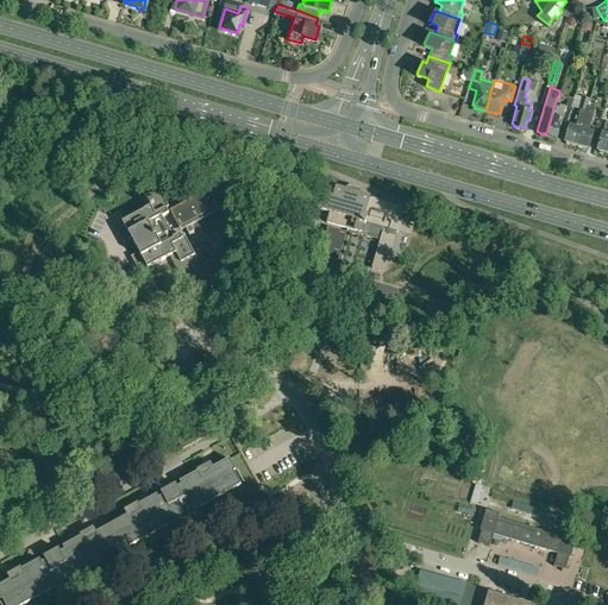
[(580,106),(584,108),(585,104),(588,96),(581,94),(578,106),(580,106)]
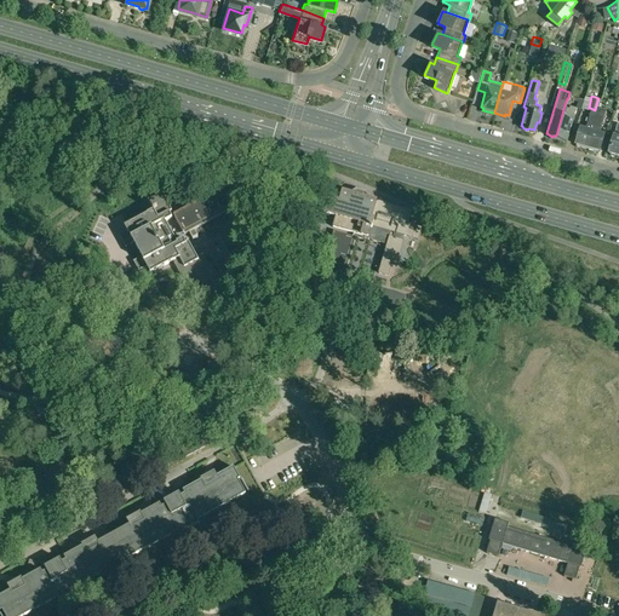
[(568,107),(565,105),(556,136),(557,137),(559,138),(562,139),(563,138),(566,139),(572,115),(574,107),(569,104),(568,107)]
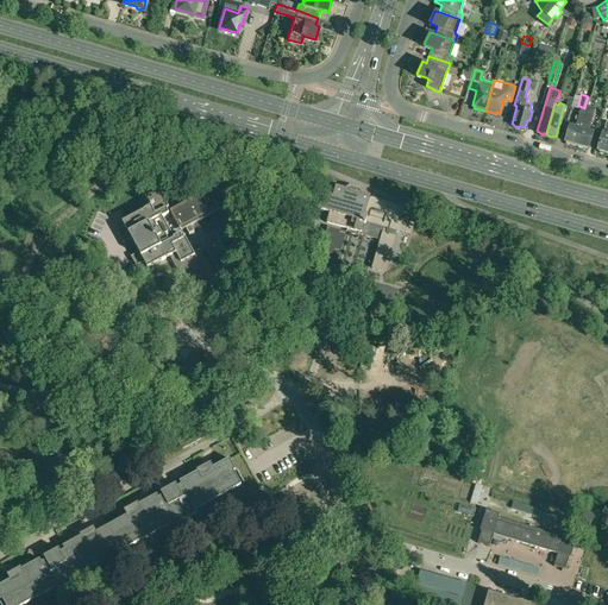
[(575,142),(576,143),(584,113),(587,104),(585,104),(584,108),(580,106),(575,125),(569,123),(564,139),(570,140),(570,142),(574,143),(575,142)]
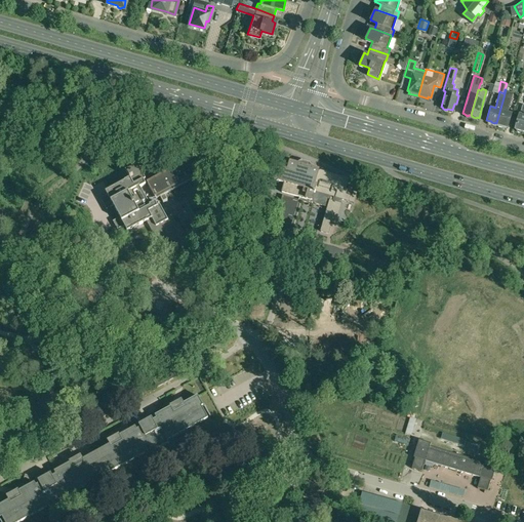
[(504,97),(496,123),(497,123),(497,124),(500,125),(501,124),(507,125),(511,112),(507,111),(510,99),(512,91),(506,89),(504,97)]
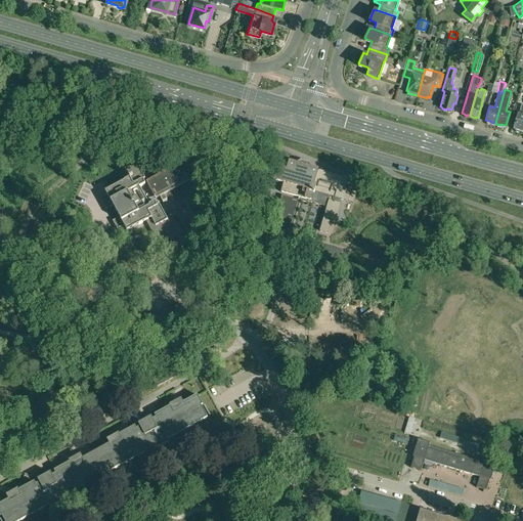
[(522,103),(521,102),(518,113),(513,128),(515,128),(515,130),(518,130),(519,129),(522,131),(522,130),(522,103)]
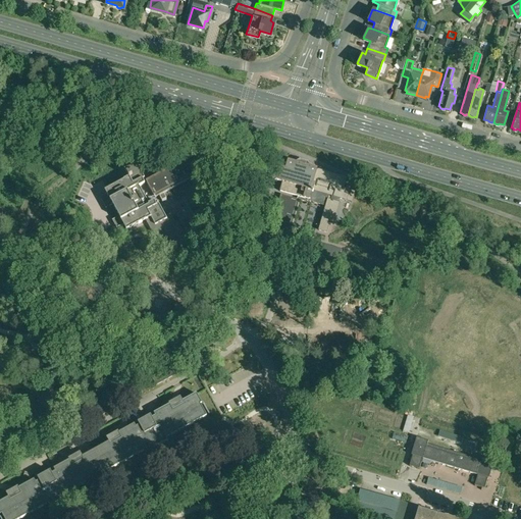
[(199,168),(191,154),(145,178),(153,194),(199,168)]
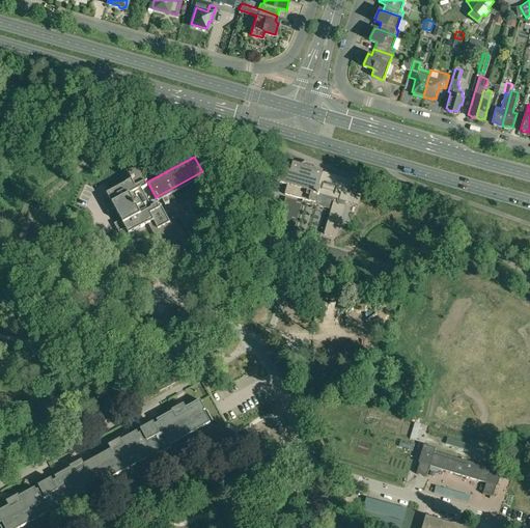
[(313,200),(313,202),(330,206),(323,231),(331,234),(334,222),(338,223),(344,204),(343,203),(344,199),(351,201),(354,191),(349,189),(352,179),(313,168),(314,166),(312,163),(304,161),(301,162),(300,164),(293,162),(289,170),(279,167),(275,179),(286,183),(283,192),(313,200)]
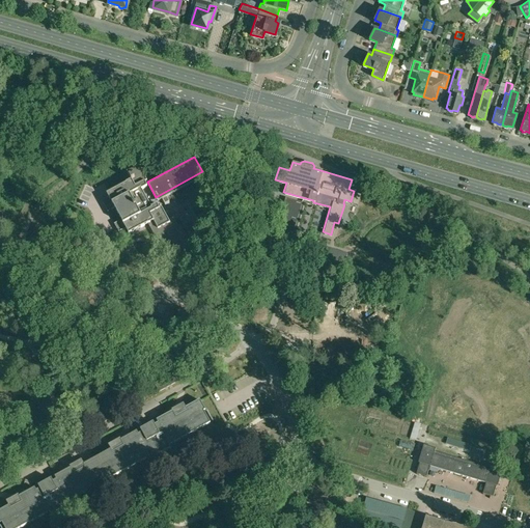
[(128,231),(147,221),(152,218),(148,212),(158,206),(156,201),(150,204),(141,187),(146,184),(144,179),(146,178),(137,163),(126,169),(130,177),(126,181),(106,191),(109,197),(102,201),(107,209),(113,205),(120,218),(113,221),(117,229),(124,226),(128,231)]
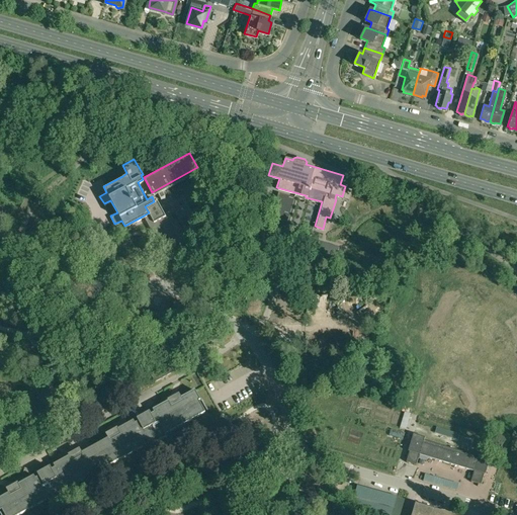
[(281,237),(293,195),(277,190),(265,233),(281,237)]
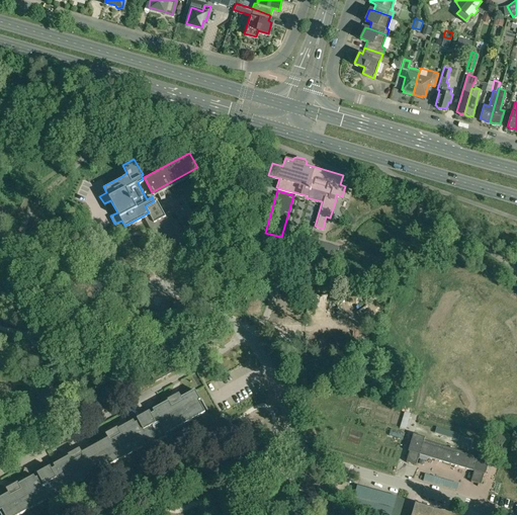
[(157,199),(154,201),(145,206),(149,212),(144,216),(157,240),(166,235),(170,244),(184,237),(174,218),(172,219),(168,210),(164,213),(157,199)]
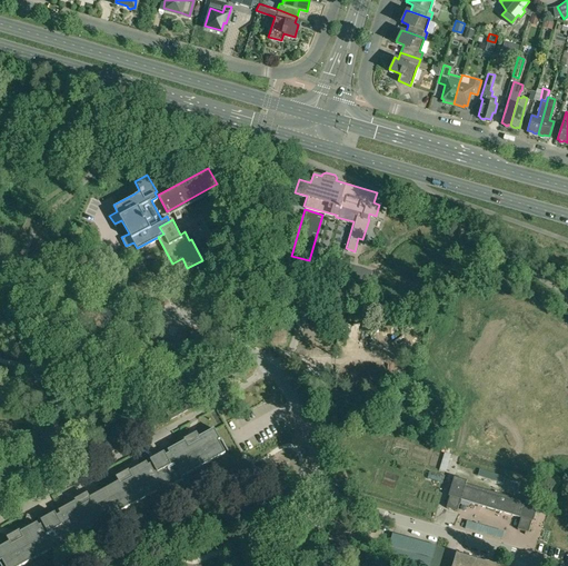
[(348,268),(346,274),(367,280),(369,275),(367,274),(368,268),(351,264),(349,269),(348,268)]
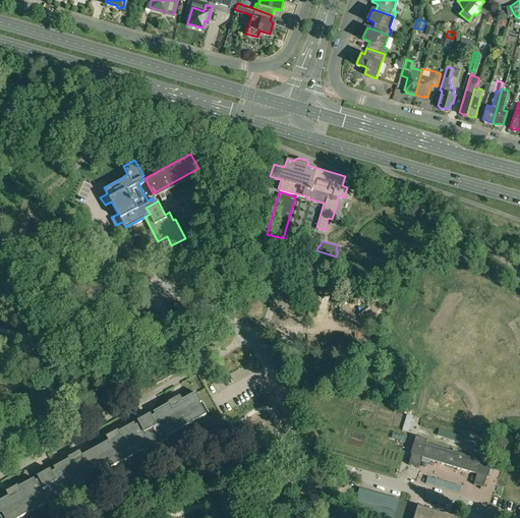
[(169,363),(150,372),(155,382),(173,371),(169,363)]
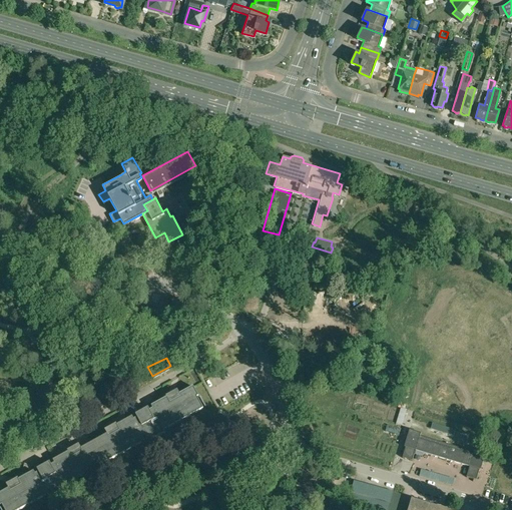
[(164,394),(165,396),(151,404),(150,402),(129,413),(130,415),(116,423),(115,421),(103,428),(106,432),(80,446),(77,442),(66,448),(67,450),(53,458),(52,456),(31,468),(32,469),(17,477),(16,476),(5,482),(7,486),(0,489),(0,503),(1,502),(4,509),(13,509),(47,492),(48,495),(65,485),(64,483),(103,461),(105,464),(107,462),(106,459),(145,438),(147,440),(163,431),(162,428),(202,406),(195,395),(197,394),(192,385),(178,392),(176,388),(164,394)]
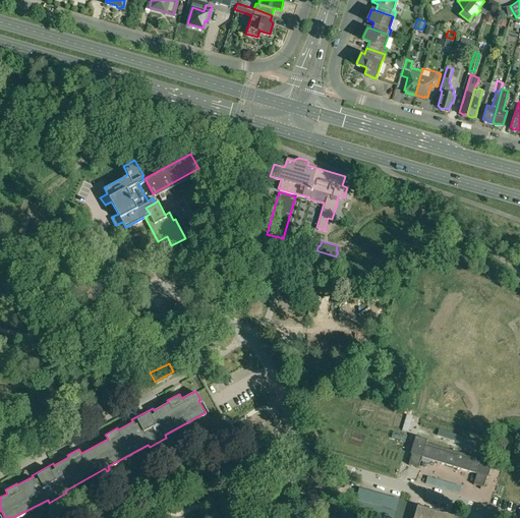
[(101,400),(82,410),(88,419),(106,409),(101,400)]
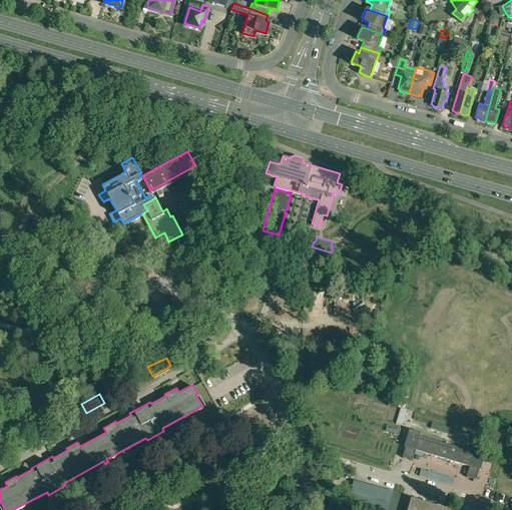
[(401,424),(386,420),(383,429),(398,434),(401,424)]
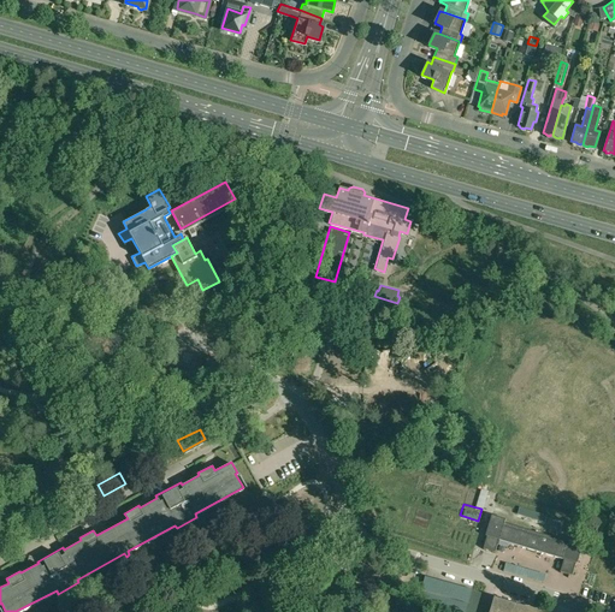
[(567,540),(550,534),(503,521),(504,517),(490,512),(484,534),(485,534),(482,546),(494,550),(497,538),(562,557),(559,570),(571,574),(571,572),(573,574),(577,562),(575,562),(583,540),(568,536),(567,540)]
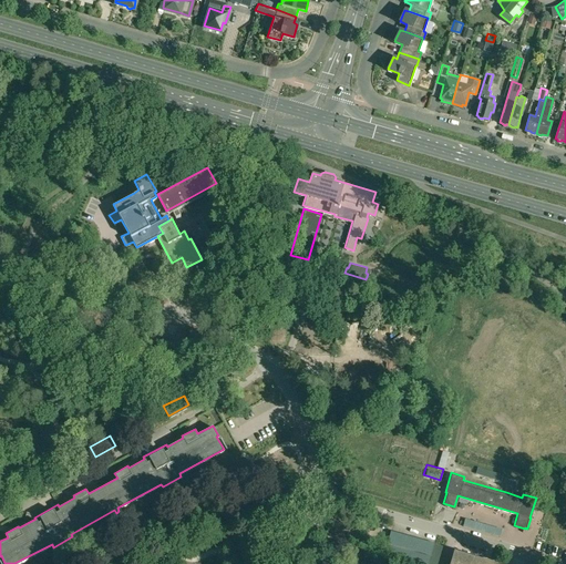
[(426,563),(433,542),(390,530),(383,555),(414,563),(426,563)]
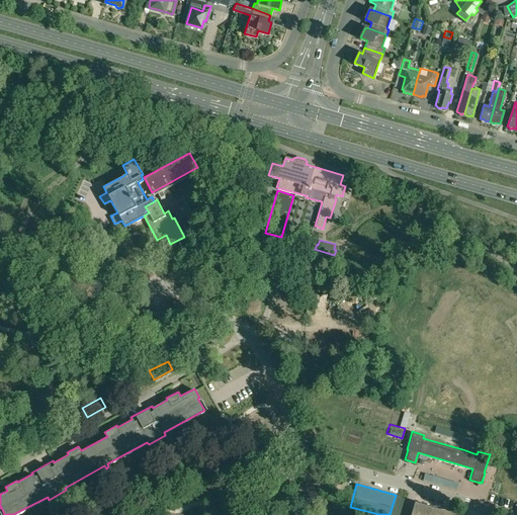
[(457,514),(415,502),(410,514),(457,514)]
